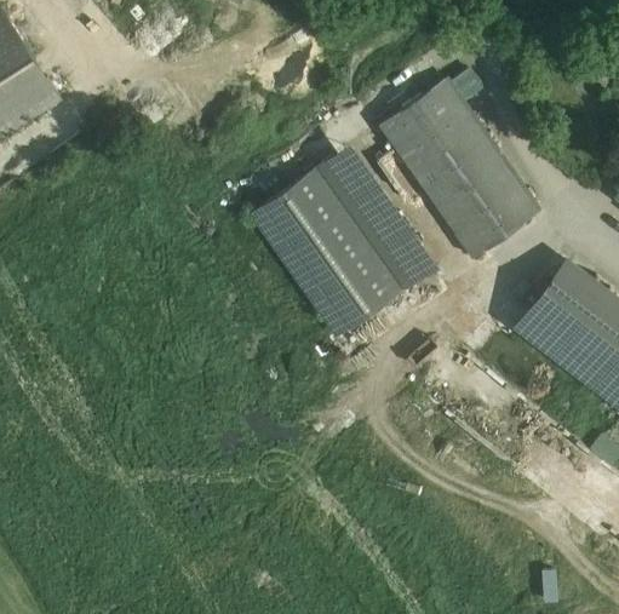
[(3,12),(0,13),(0,139),(61,101),(3,12)]
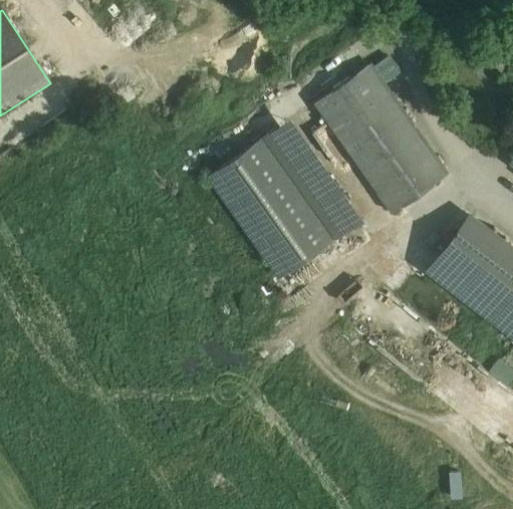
[(369,67),(314,105),(393,217),(447,179),(369,67)]
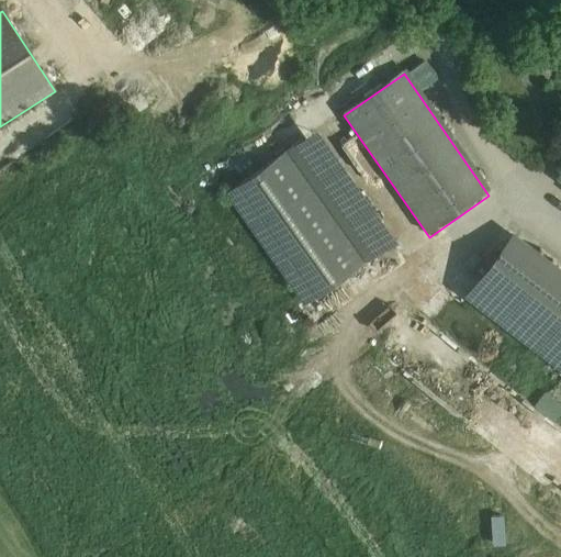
[(474,141),(473,143),(474,145),(475,147),(478,148),(479,148),(481,148),(483,146),(484,145),(484,143),(484,141),(483,140),(481,137),(479,137),(477,138),(475,140),(474,141)]
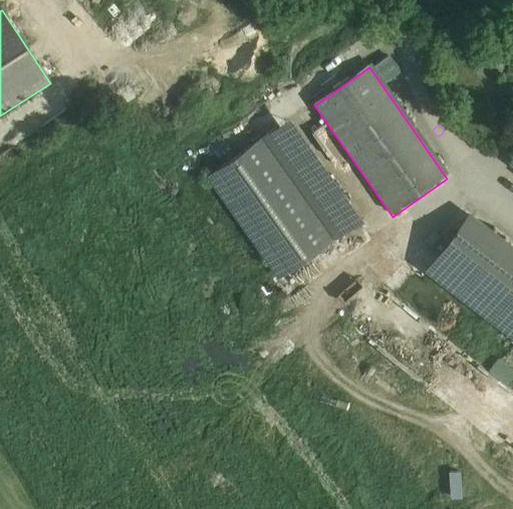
[(456,143),(457,141),(456,139),(455,137),(453,136),(451,136),(450,136),(448,137),(447,139),(447,141),(447,143),(448,144),(450,145),(452,146),(454,145),(455,144),(456,143)]
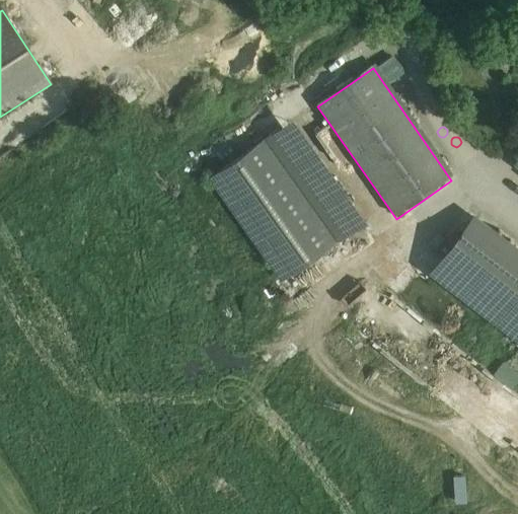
[(266,143),(211,181),(283,282),(338,244),(266,143)]
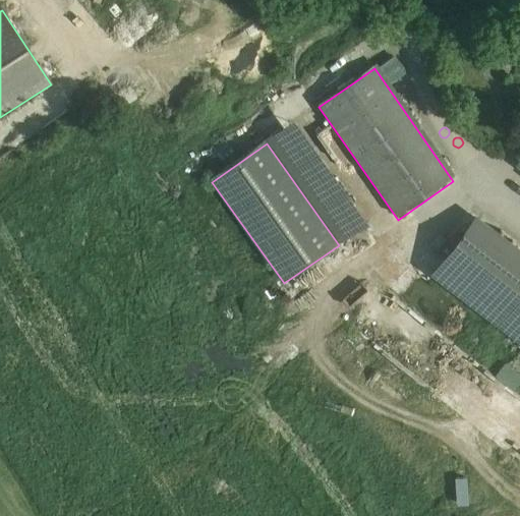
[(519,247),(478,216),(431,277),(519,344),(519,247)]
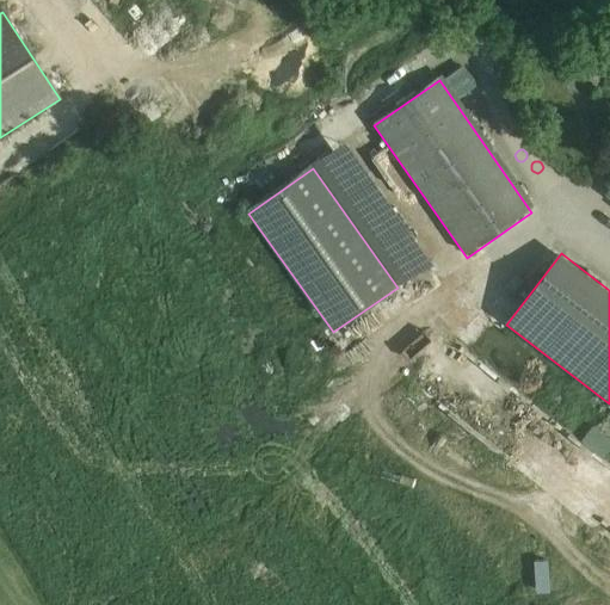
[(609,461),(609,438),(596,430),(585,445),(609,461)]
